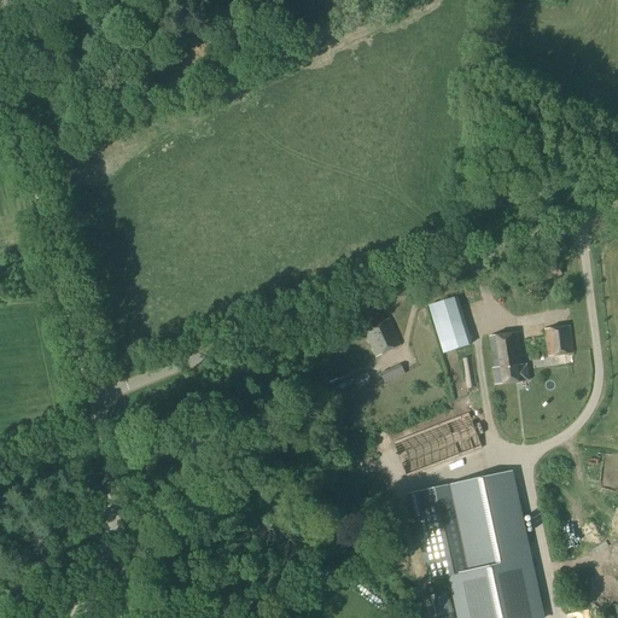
[(442,354),(470,345),(455,298),(427,307),(442,354)]
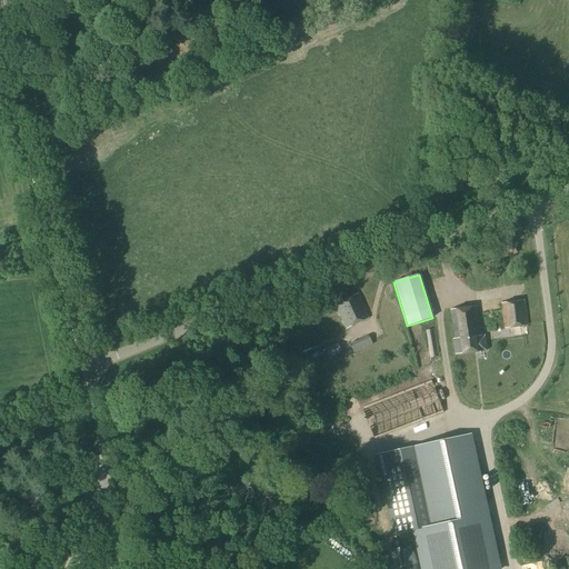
[(347,329),(368,318),(357,295),(335,306),(347,329)]
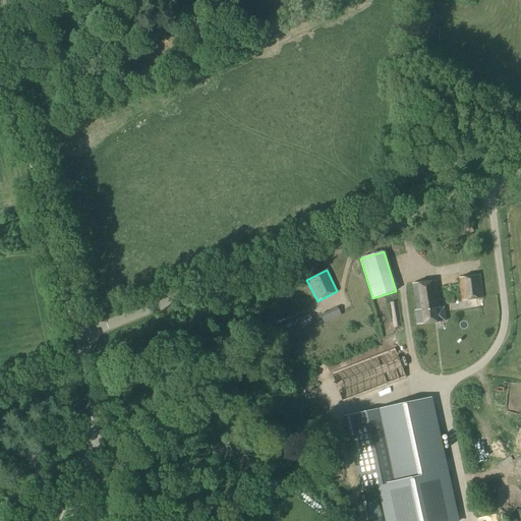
[(461,301),(483,298),(480,276),(458,278),(461,301)]
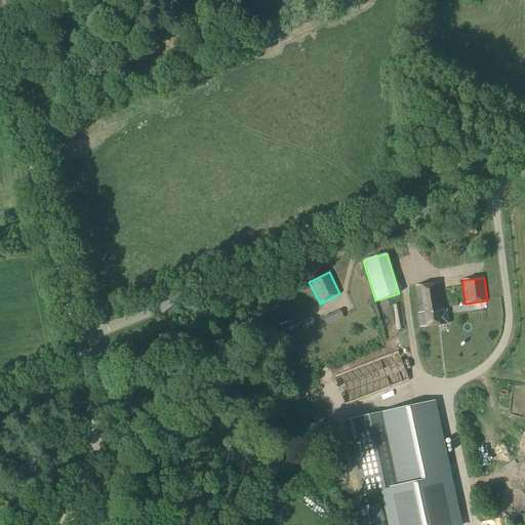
[(444,310),(440,283),(415,286),(419,313),(417,314),(419,327),(449,323),(447,310),(444,310)]
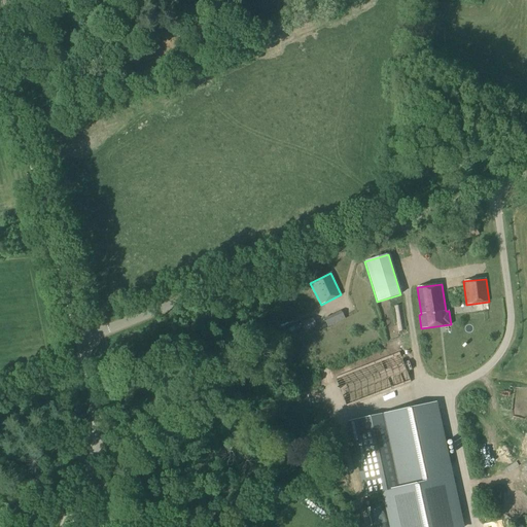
[(397,331),(405,330),(400,306),(393,307),(397,331)]
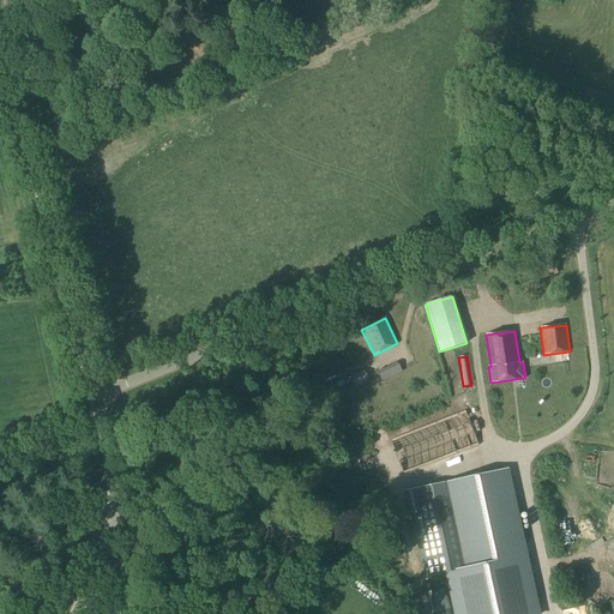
[(381,381),(395,375),(390,366),(377,372),(381,381)]
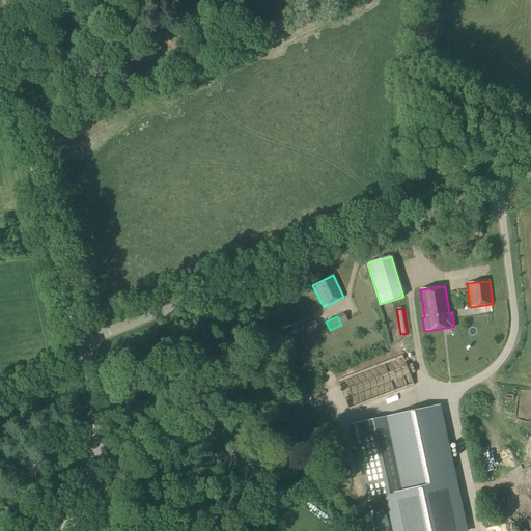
[(307,335),(318,329),(313,320),(299,328),(301,331),(304,329),(307,335)]
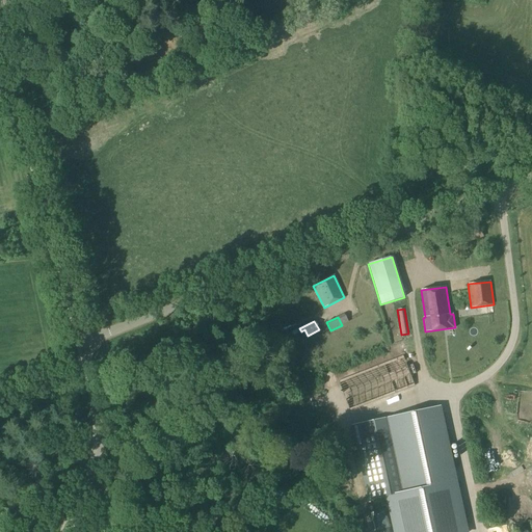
[(311,335),(314,341),(323,336),(320,329),(311,335)]
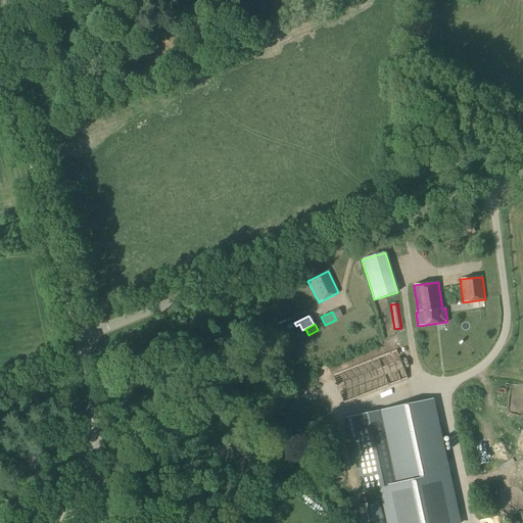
[(399,360),(395,349),(332,374),(344,405),(408,380),(403,370),(409,368),(405,358),(399,360)]
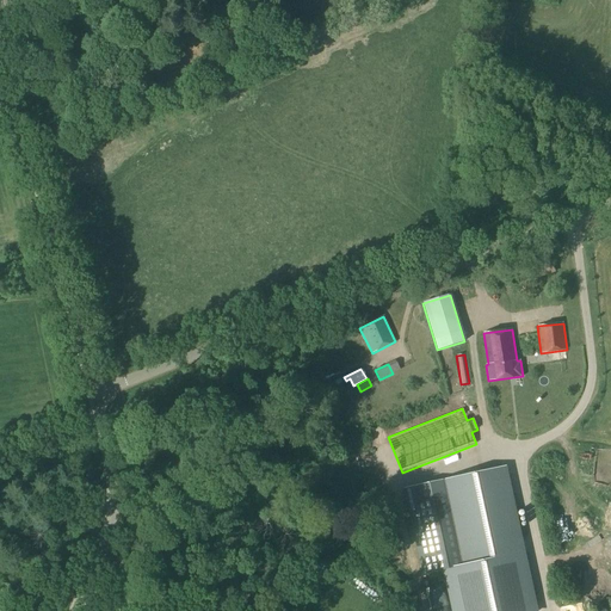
[(537,610),(506,467),(403,489),(421,575),(442,571),(450,610),(537,610)]
